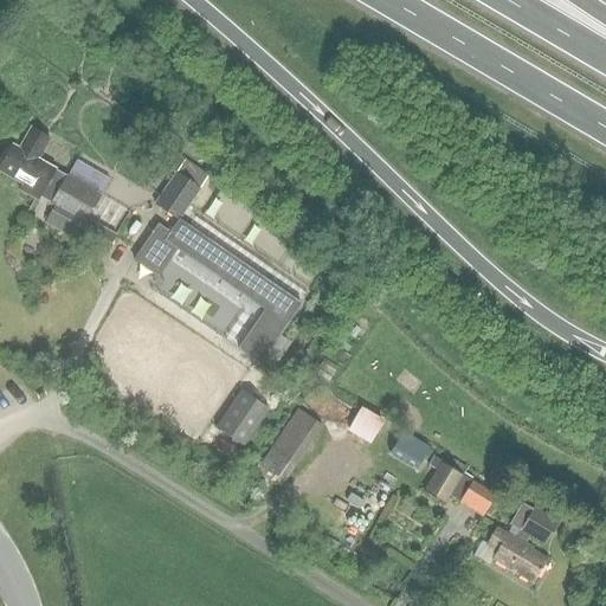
[(37,160),(49,140),(30,129),(18,149),(12,146),(0,166),(0,172),(21,185),(18,191),(36,200),(40,193),(52,200),(49,205),(53,207),(44,223),(69,237),(71,233),(104,252),(114,236),(85,220),(100,197),(66,176),(65,176),(53,169),(37,160)]
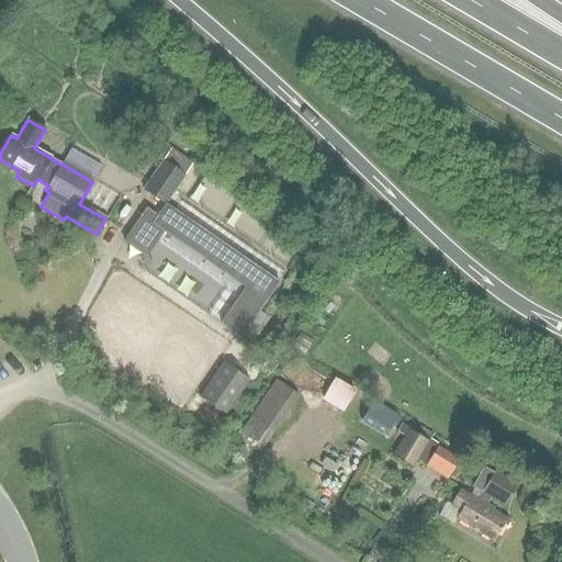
[(183,133),(169,123),(161,134),(177,144),(183,133)]
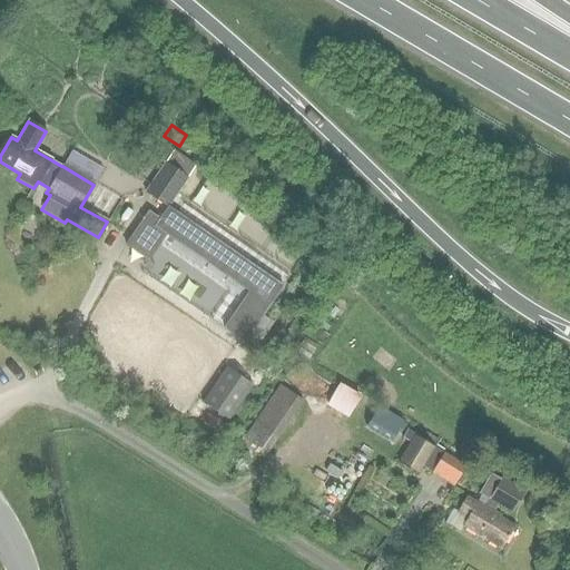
[(145,193),(167,207),(195,166),(173,151),(145,193)]
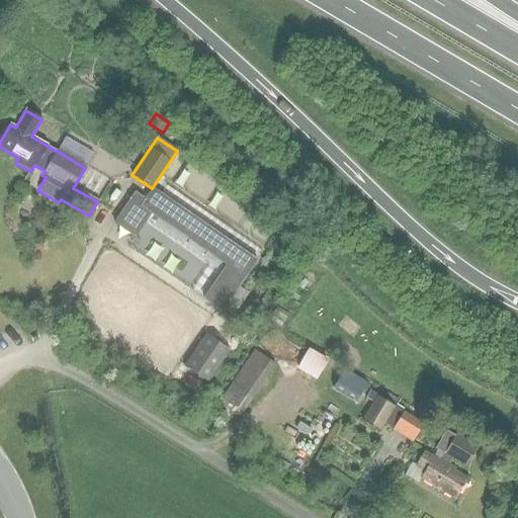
[(135,192),(113,223),(135,237),(151,213),(226,265),(203,298),(222,312),(256,260),(152,188),(145,199),(135,192)]
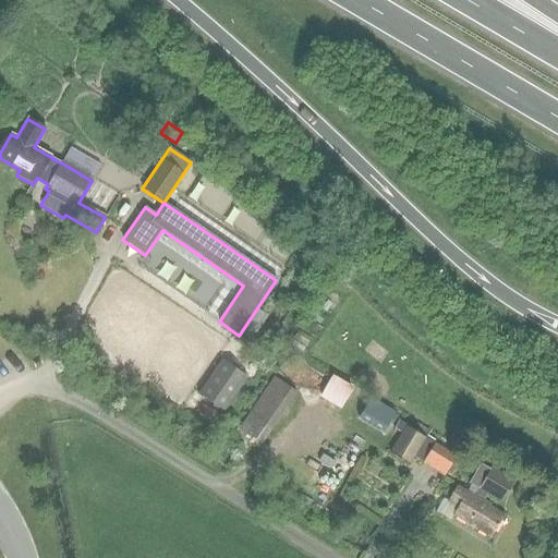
[(293,339),(305,347),(310,339),(298,331),(293,339)]
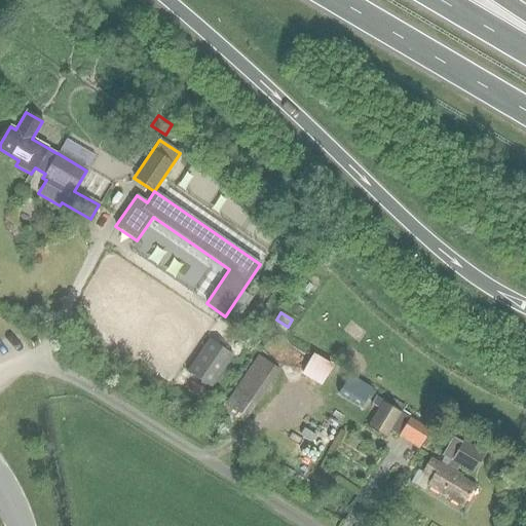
[(209,340),(186,371),(211,387),(232,355),(209,340)]
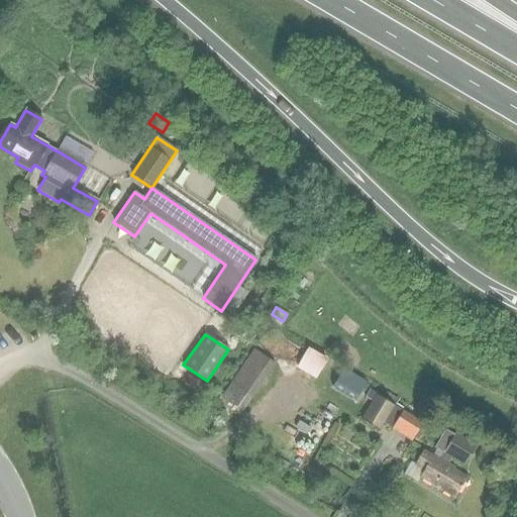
[(274,364),(251,347),(218,396),(241,411),(274,364)]
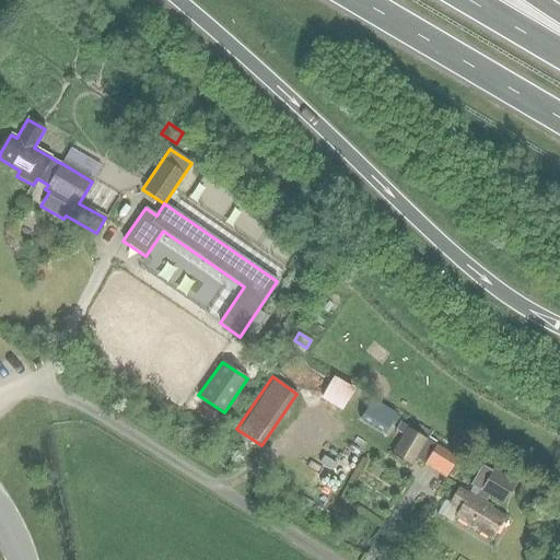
[(352,389),(333,377),(321,398),(339,410),(352,389)]
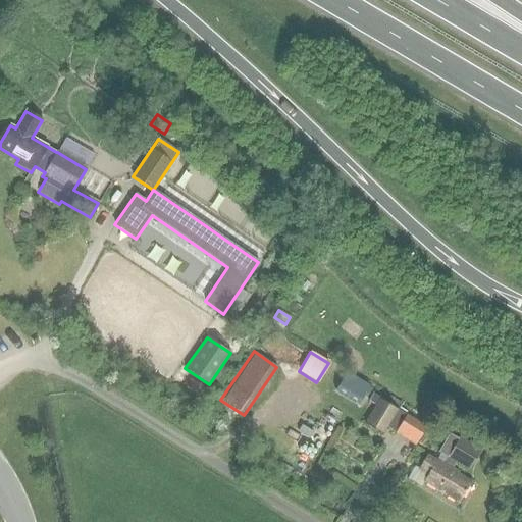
[(357,405),(369,385),(348,372),(335,392),(357,405)]
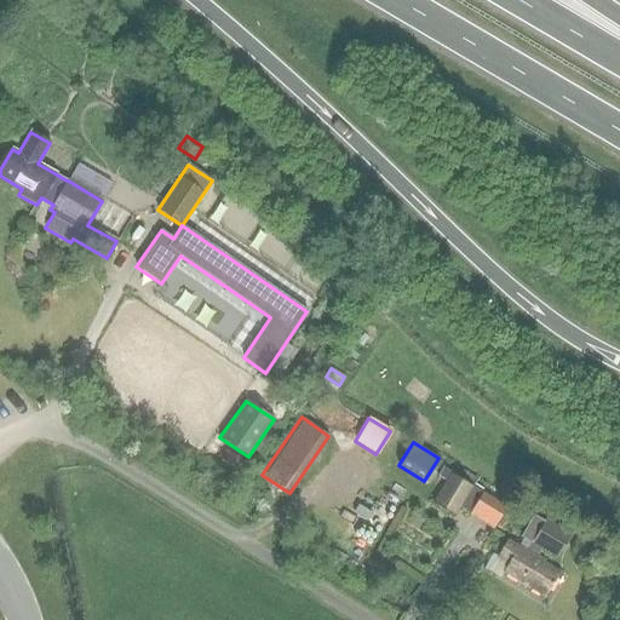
[(436,477),(445,482),(431,504),(453,517),(459,509),(482,522),(484,517),(495,524),(506,505),(482,491),(481,492),(442,468),(436,477)]
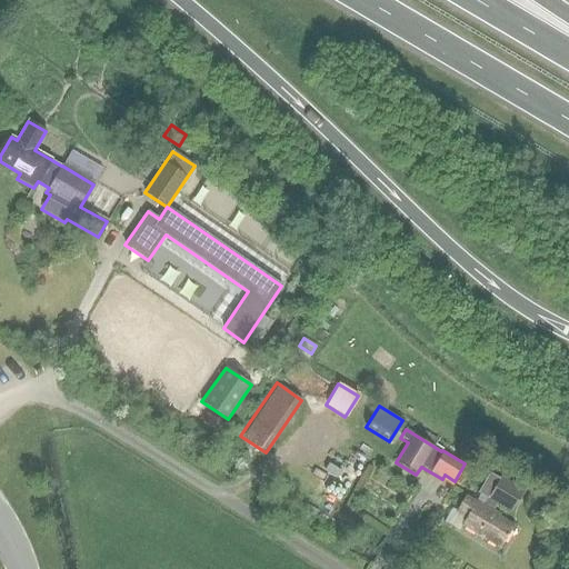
[(523,495),(489,473),(477,493),(479,496),(477,500),(467,495),(455,513),(466,520),(461,528),(499,550),(516,523),(493,510),(496,506),(511,515),(523,495)]
